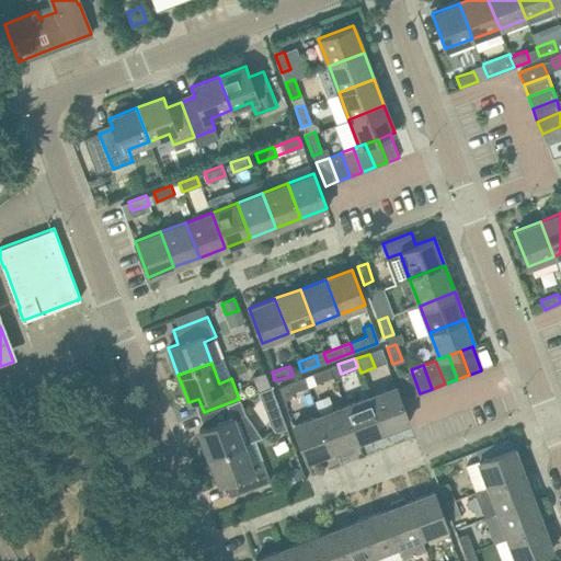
[(315,382),(331,376),(328,367),(311,374),(315,382)]
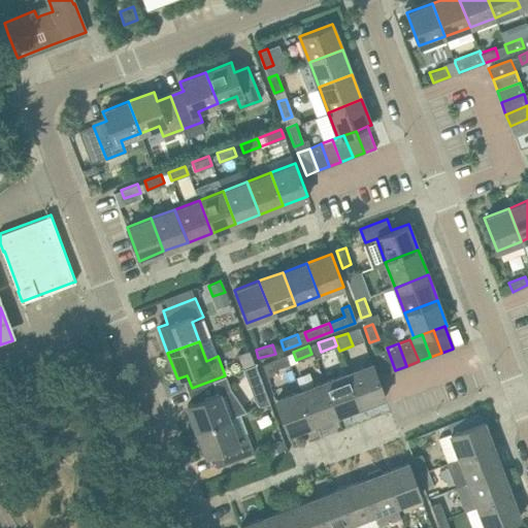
[(387,348),(375,353),(384,374),(395,370),(387,348)]
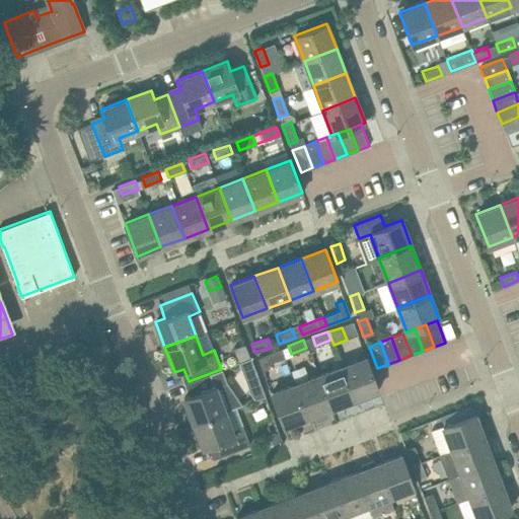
[(244,344),(233,348),(238,361),(249,357),(244,344)]
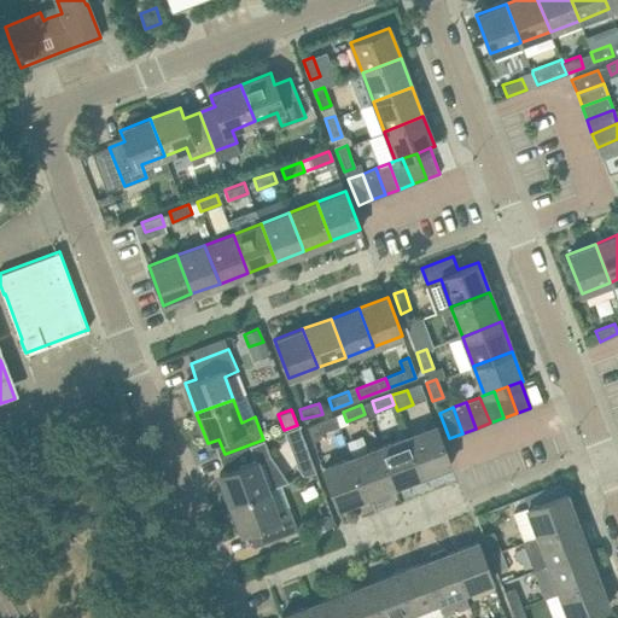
[(318,432),(338,425),(334,415),(314,423),(318,432)]
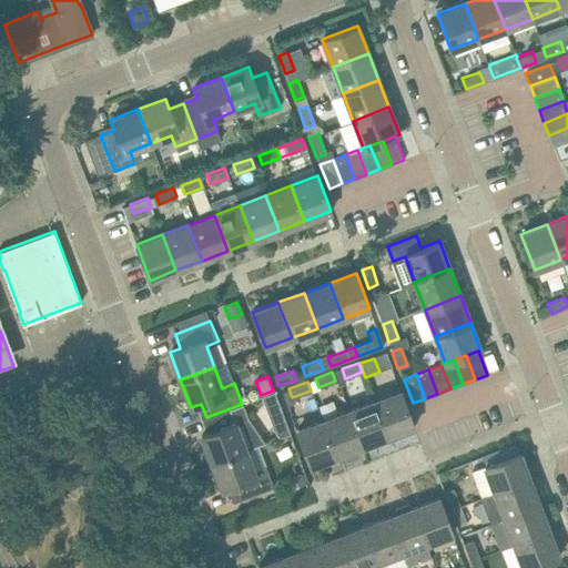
[(414,426),(406,405),(401,391),(374,401),(387,436),(414,426)]
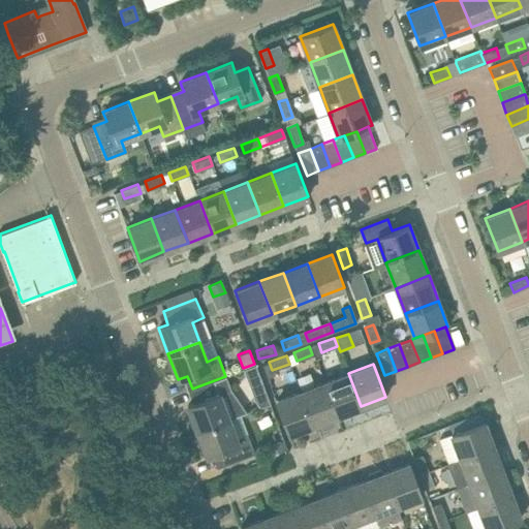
[(337,415),(361,406),(348,373),(324,382),(337,415)]
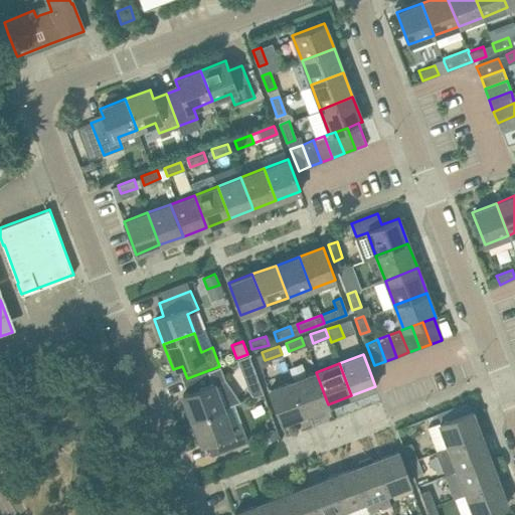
[(181,401),(189,420),(233,404),(239,402),(226,385),(219,366),(187,378),(192,391),(182,394),(184,400),(181,401)]
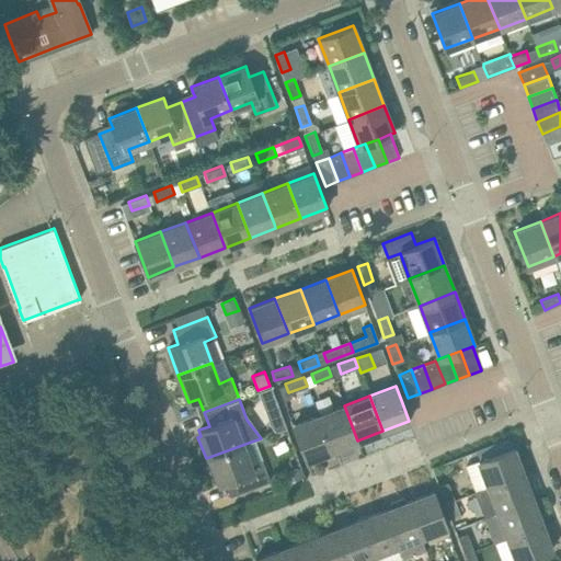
[(332,450),(357,441),(344,405),(319,415),(332,450)]
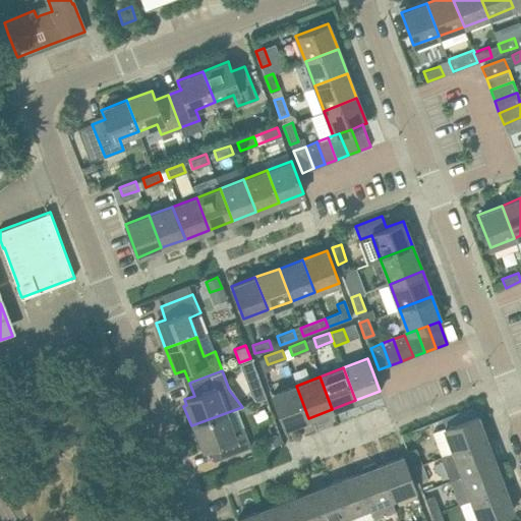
[(249,391),(256,401),(267,398),(259,379),(249,391)]
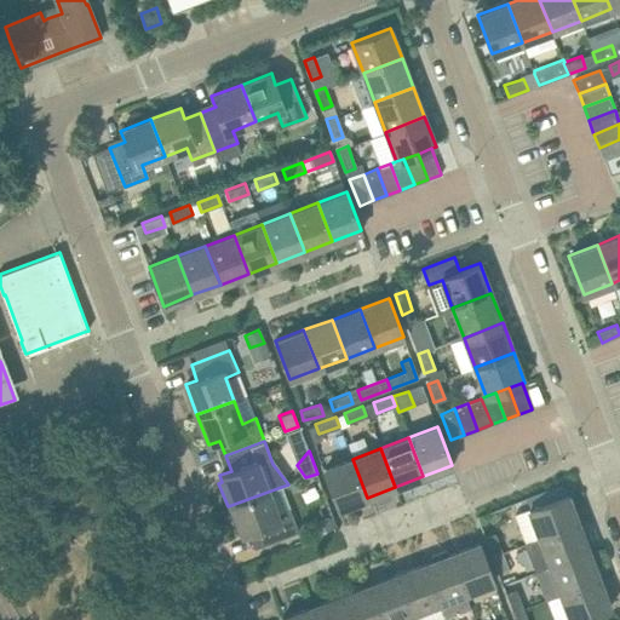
[(367,498),(352,459),(323,470),(338,509),(367,498)]
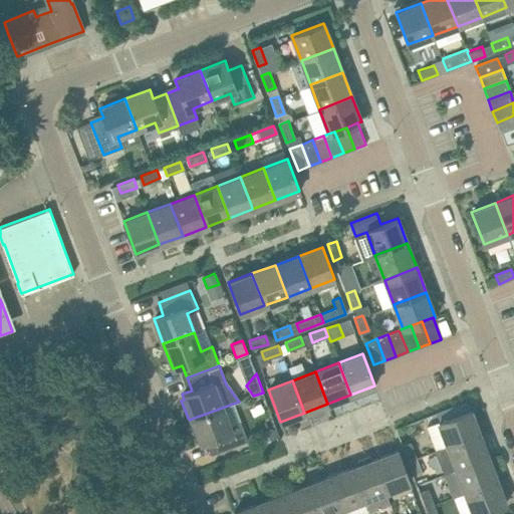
[(233,404),(189,420),(196,440),(199,438),(201,444),(207,442),(210,441),(215,453),(247,441),(233,404)]
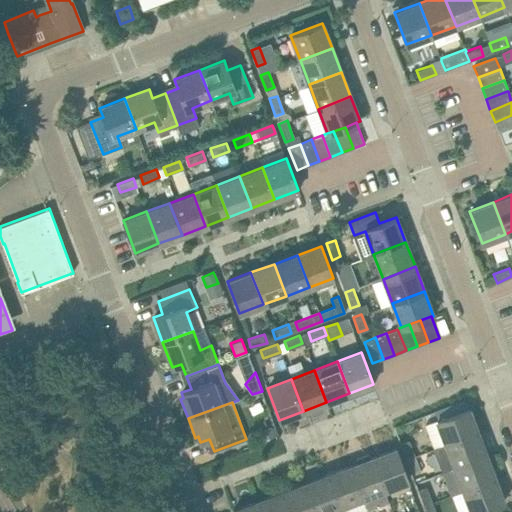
[(477,432),(468,408),(436,420),(445,444),(477,432)]
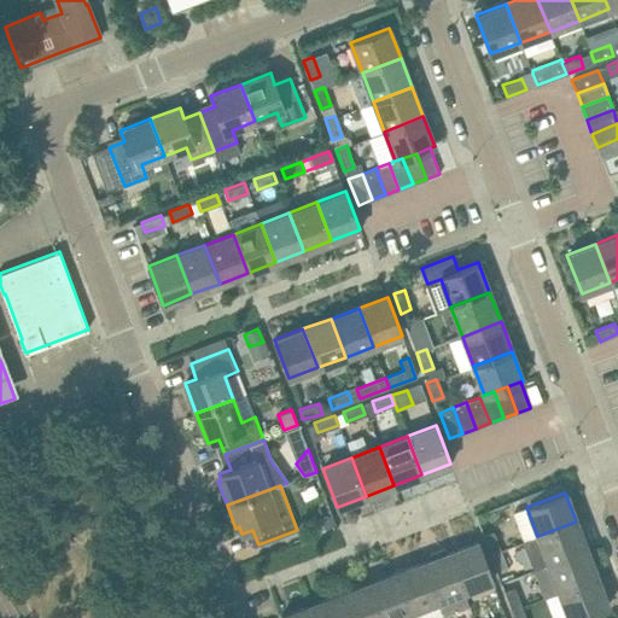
[(587,549),(576,522),(537,536),(548,564),(587,549)]
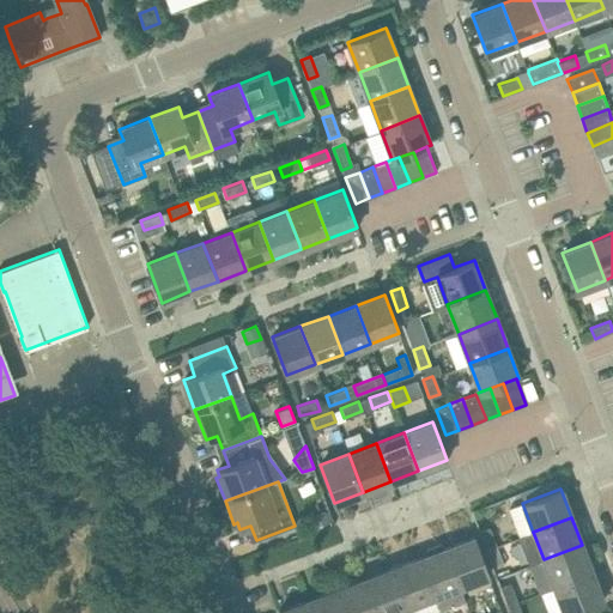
[(486,550),(496,546),(489,527),(479,530),(486,550)]
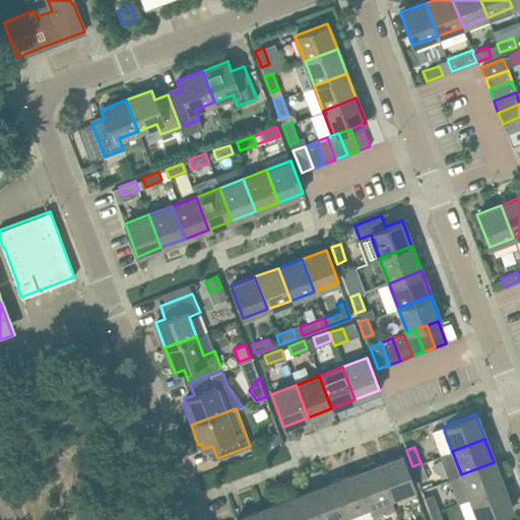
[(414,489),(402,456),(378,465),(390,498),(414,489)]
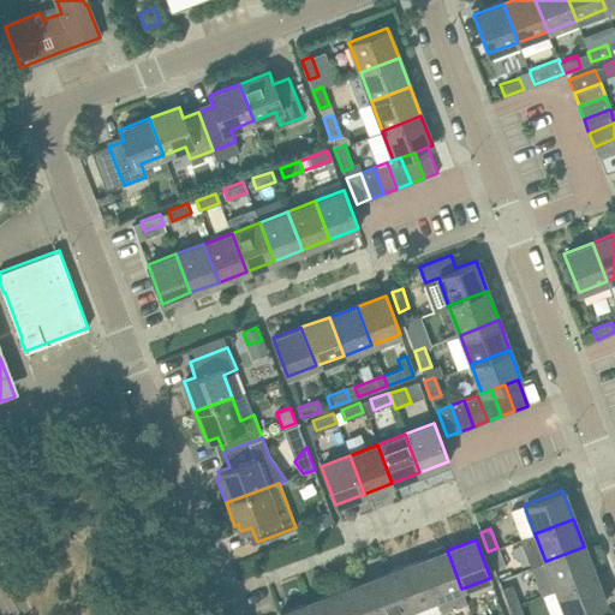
[(595,574),(584,547),(545,561),(556,589),(589,577),(595,574)]
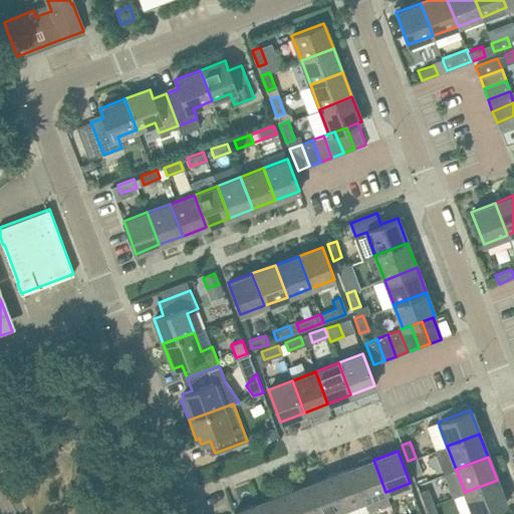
[(416,458),(408,461),(414,477),(422,474),(416,458)]
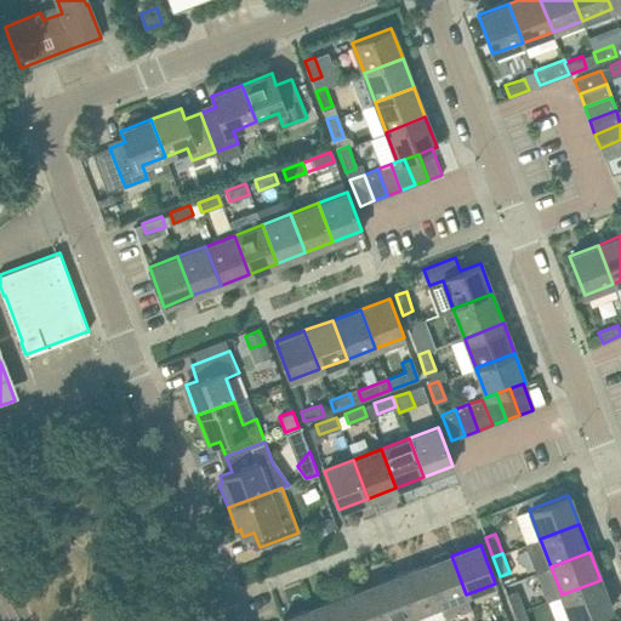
[(466,594),(451,556),(423,565),(438,604),(466,594)]
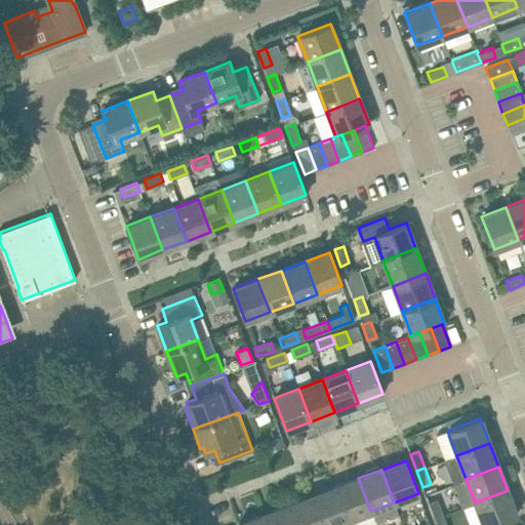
[(370,511),(358,478),(334,487),(347,520),(370,511)]
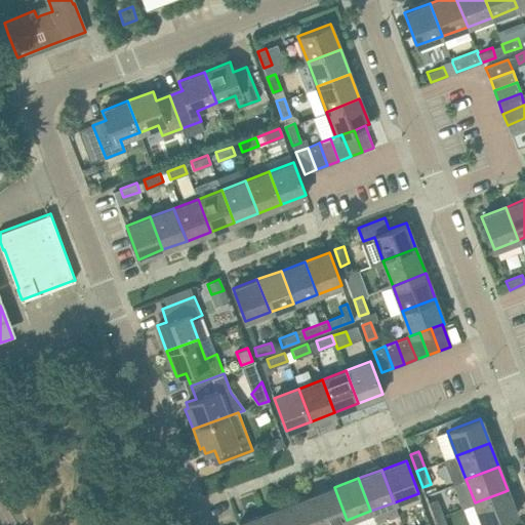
[(332,524),(347,520),(334,487),(311,496),(321,524),(332,524)]
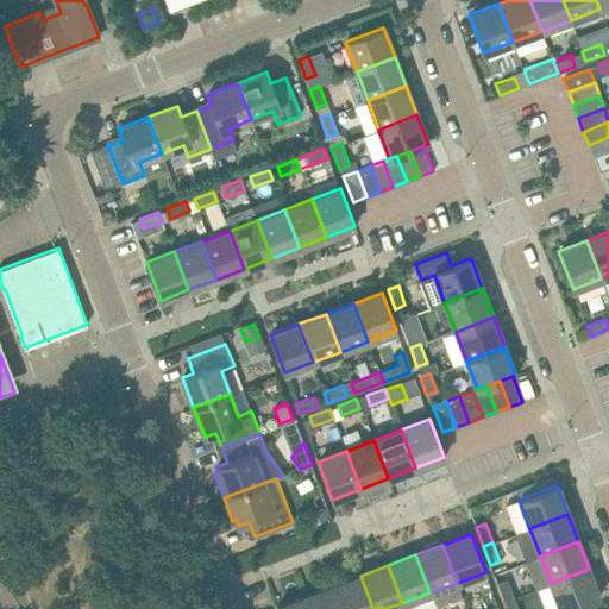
[(589,569),(583,571),(551,583),(560,608),(567,608),(600,597),(589,569)]
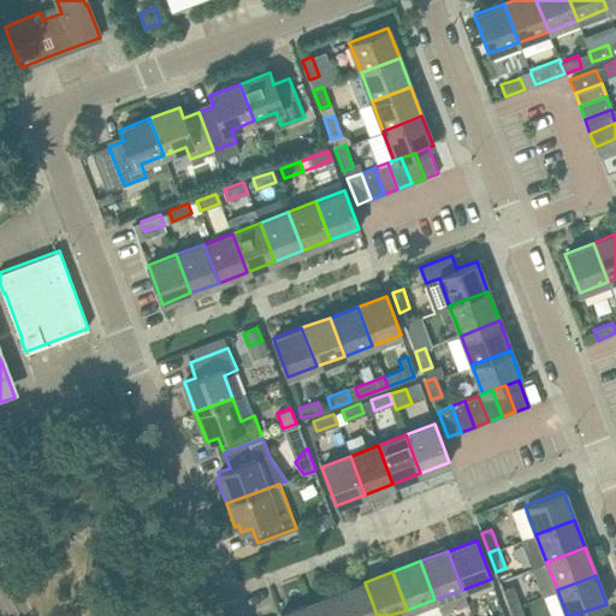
[(377,615),(365,582),(336,593),(344,615),(377,615)]
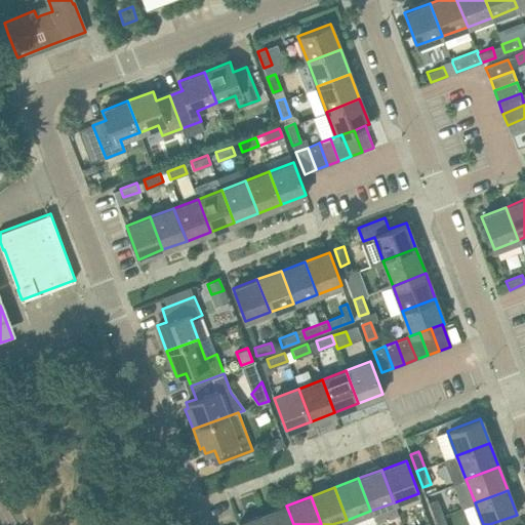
[(434,519),(443,515),(437,498),(428,501),(434,519)]
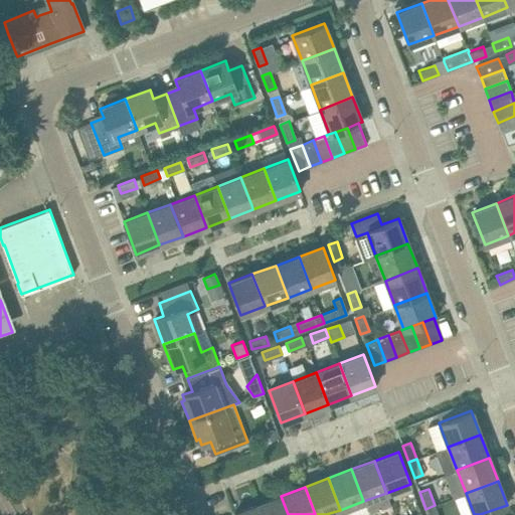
[(288,514),(281,496),(258,504),(262,514),(288,514)]
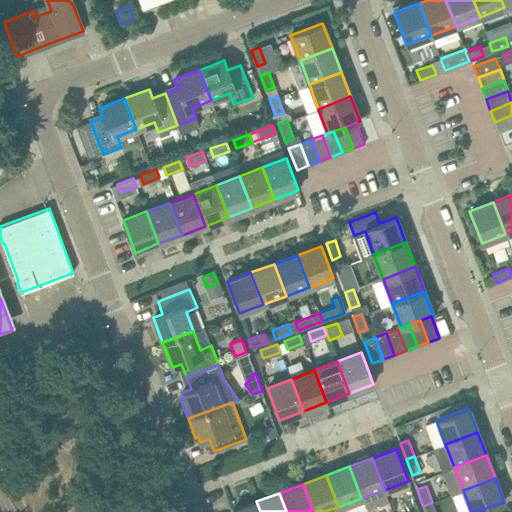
[(260,511),(256,501),(232,510),(233,511),(260,511)]
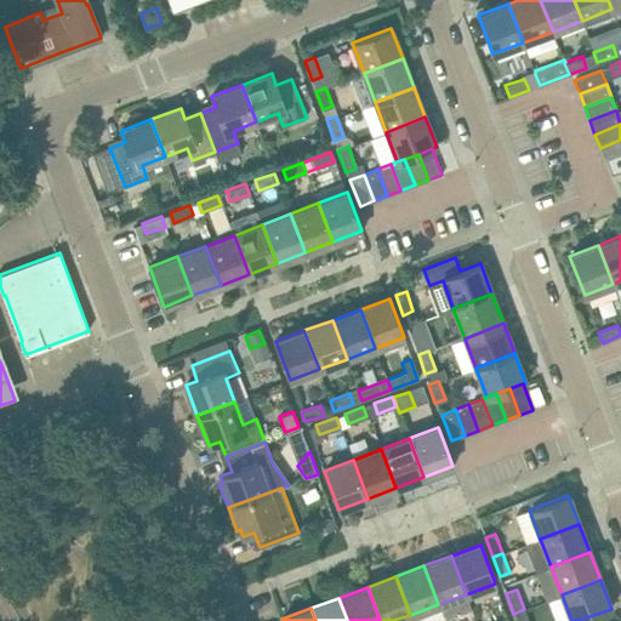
[(528,620),(524,609),(513,614),(514,620),(528,620)]
